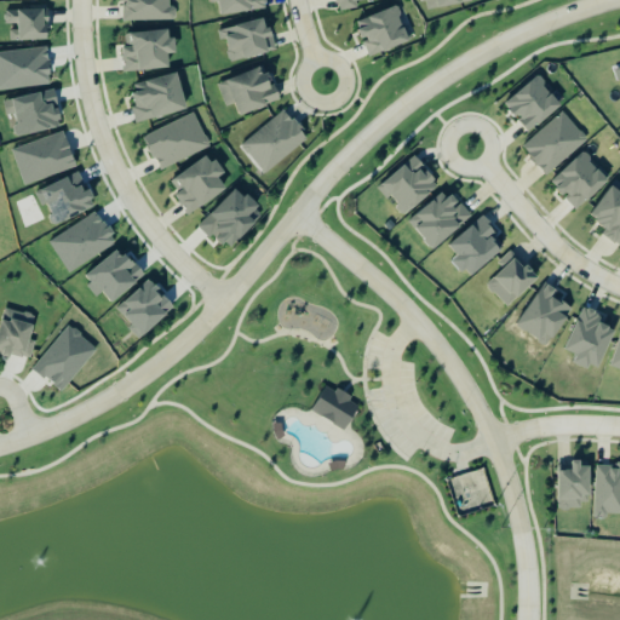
[(124,22),(177,21),(176,7),(170,7),(170,0),(120,0),(120,3),(124,3),(124,22)]
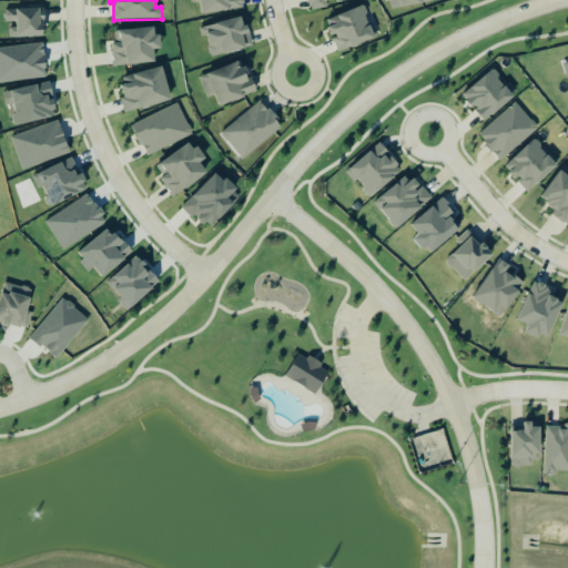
[(194,0),(195,2),(201,1),(203,13),(242,9),(240,0),(194,0)]
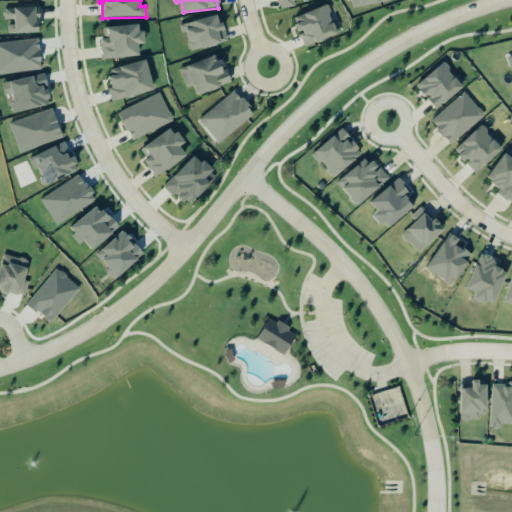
[(278,0),(280,9),(295,7),(294,1),(299,0),(278,0)]
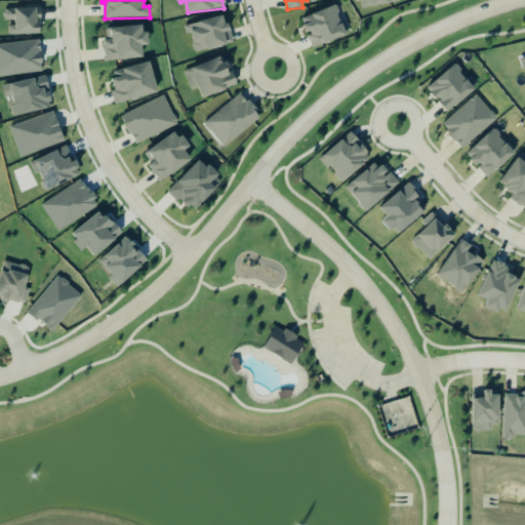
[(358,0),(360,8),(403,0),(358,0)]
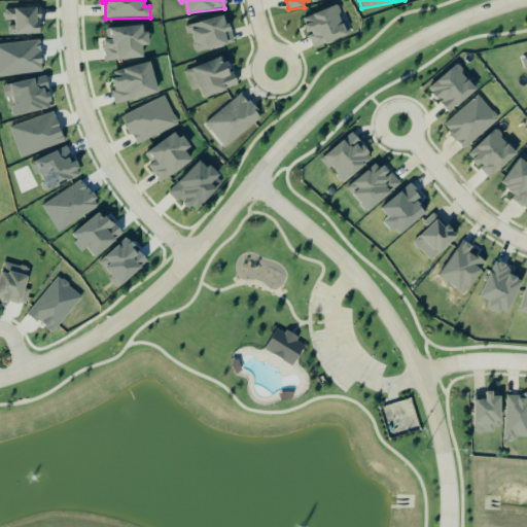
[(314,48),(349,35),(338,5),(303,19),(314,48)]
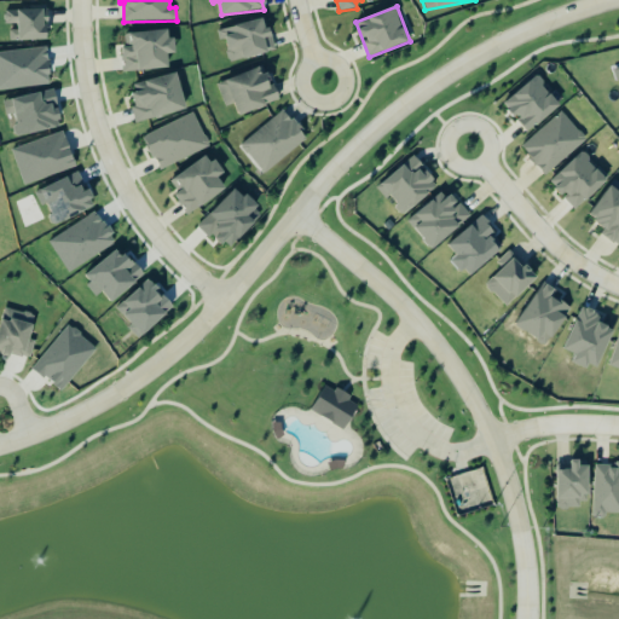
[(19,40),(48,39),(47,10),(5,11),(5,24),(19,24),(19,40)]
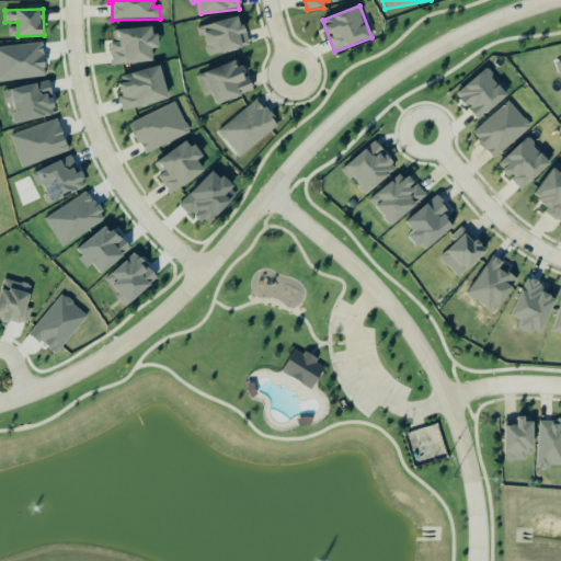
[(208,56),(243,47),(241,35),(245,34),(241,16),(196,27),(198,36),(204,35),(208,56)]
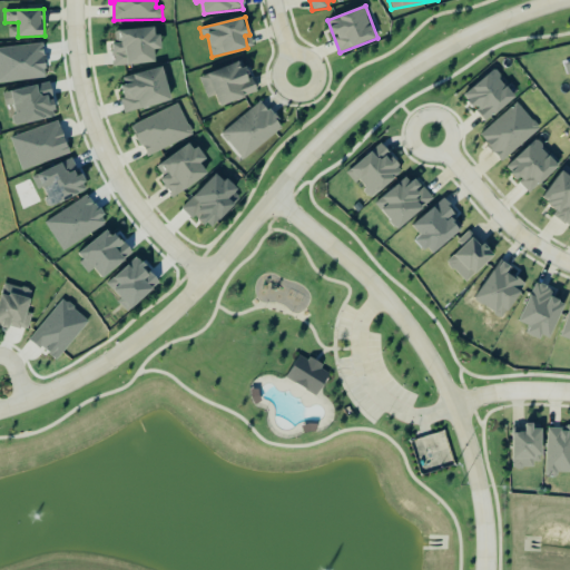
[(164,49),(161,35),(157,35),(156,27),(116,31),(117,45),(111,45),(114,67),(157,62),(156,50),(164,49)]
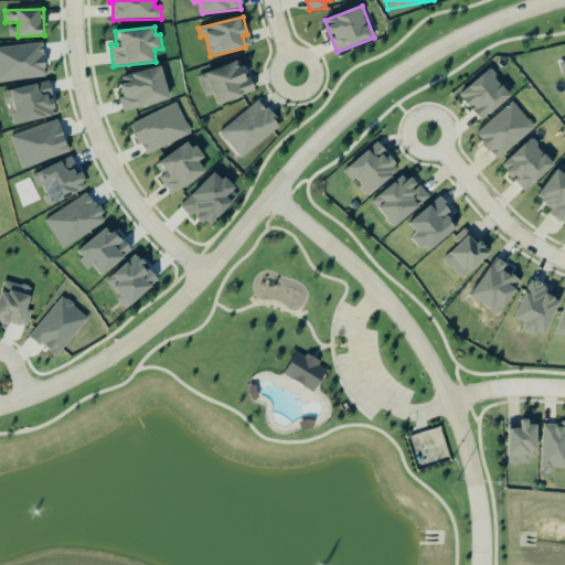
[(205,97),(215,94),(219,105),(254,93),(243,61),(198,76),(205,97)]
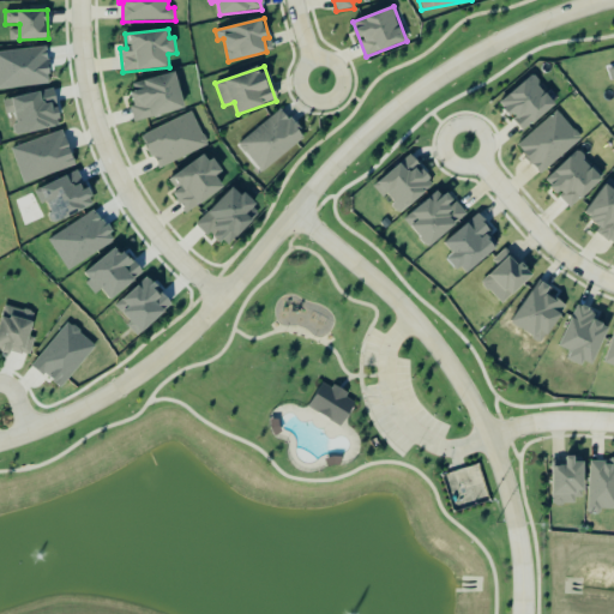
[(186,108),(176,72),(131,84),(137,104),(131,107),(136,122),(186,108)]
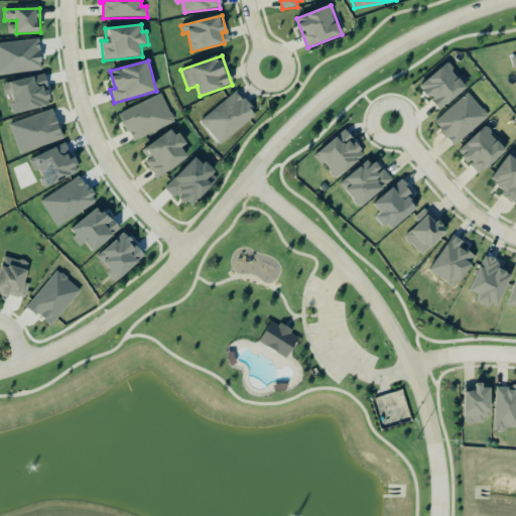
[(468,87),(446,63),(420,88),(442,111),(468,87)]
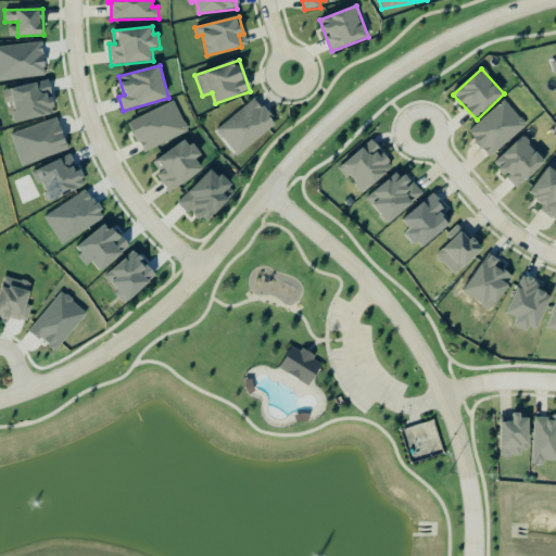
[(12,102),(15,122),(57,114),(50,80),(4,89),(7,103),(12,102)]
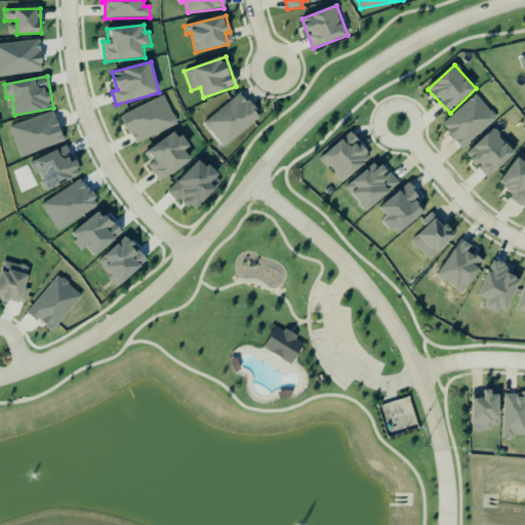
[(225,148),(261,117),(241,92),(204,123),(225,148)]
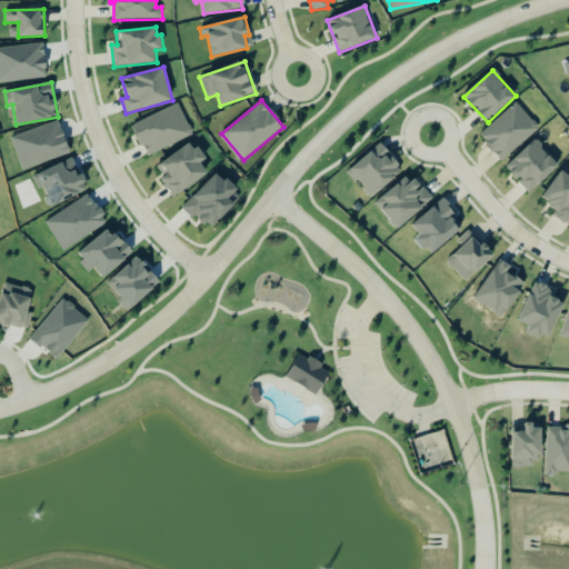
[(479,136),(501,161),(539,128),(517,102),(479,136)]
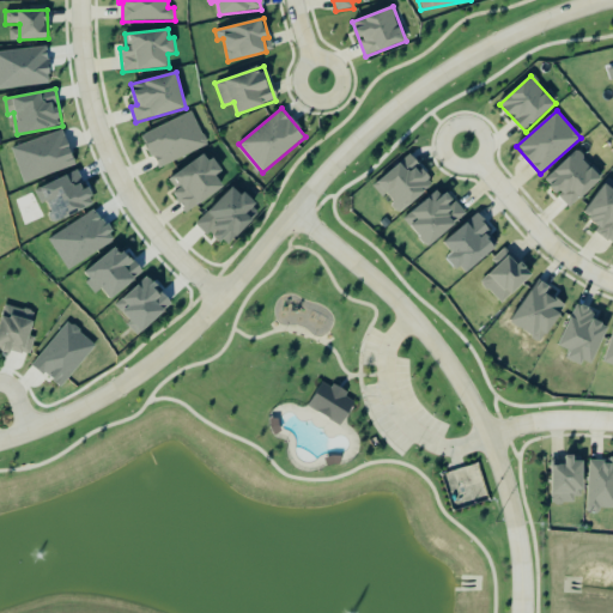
[(156,167),(207,147),(194,114),(144,133),(156,167)]
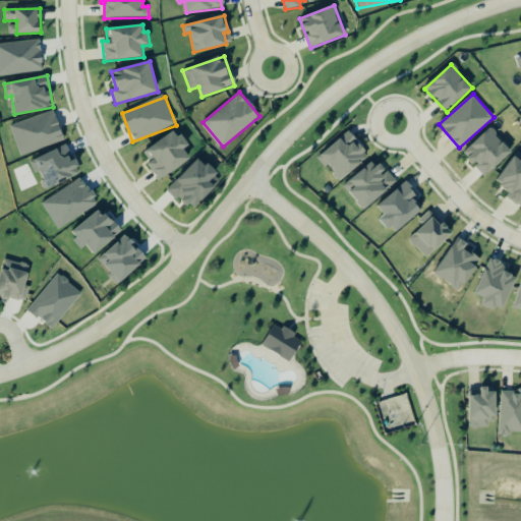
[(19,156),(64,141),(54,111),(9,125),(19,156)]
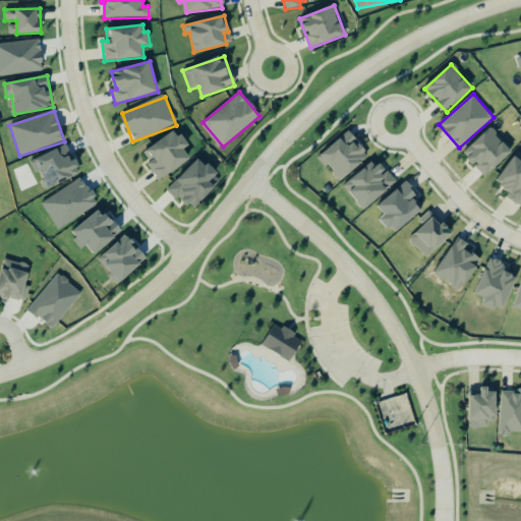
[(485,177),(513,152),(490,128),(463,154),(485,177)]
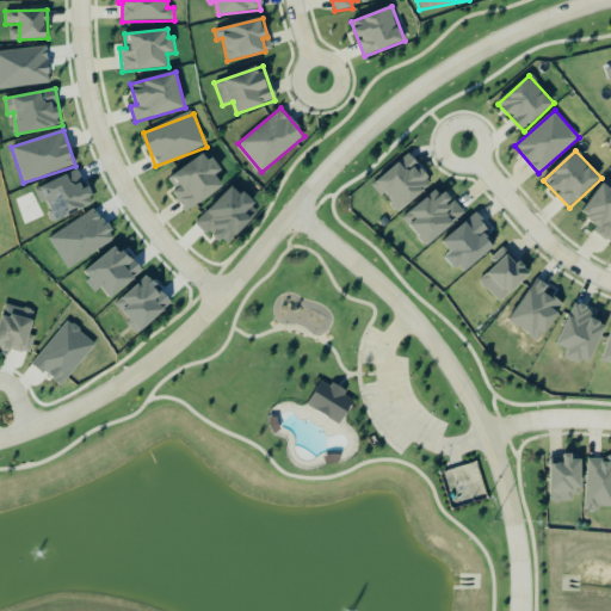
[(166,179),(186,211),(224,187),(216,176),(221,172),(208,152),(166,179)]
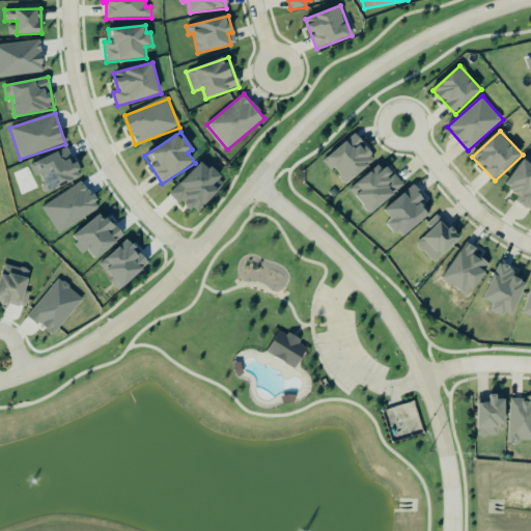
[(343,185),(376,161),(358,135),(325,158),(343,185)]
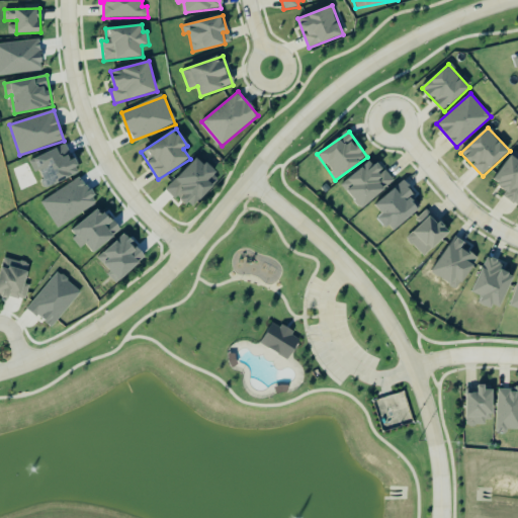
[(517,205),(517,160),(512,156),(494,181),(508,190),(504,195),(517,205)]
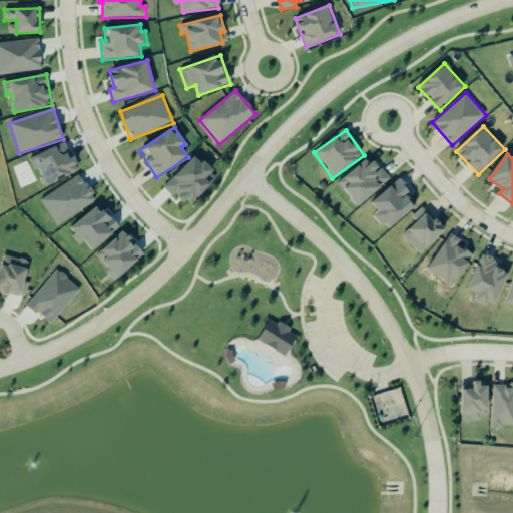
[(166,184),(187,207),(219,177),(198,155),(166,184)]
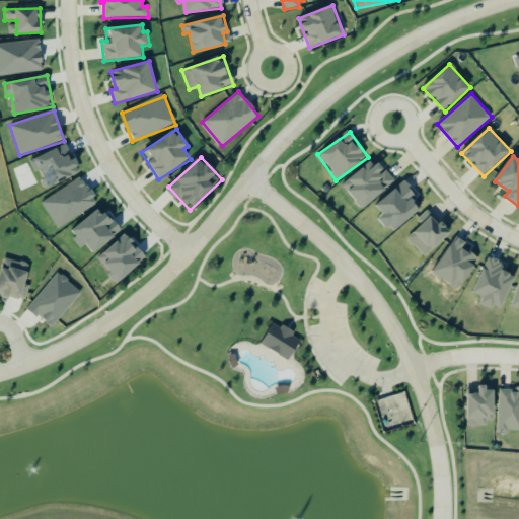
[(362,209),(394,184),(375,159),(343,183),(362,209)]
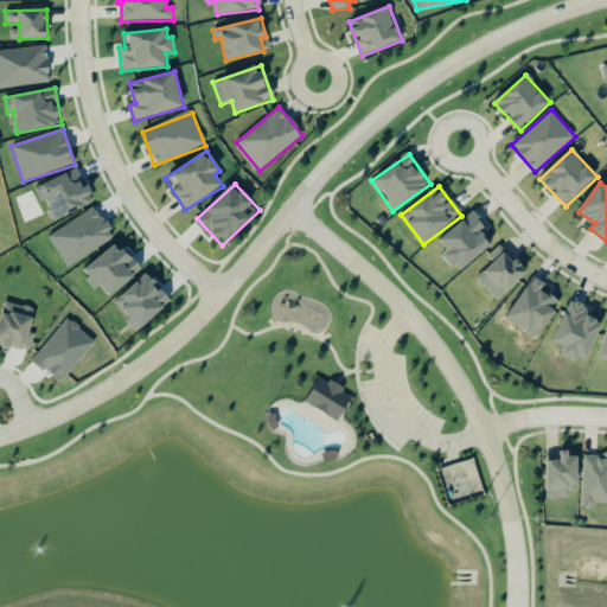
[(440,241),(449,250),(443,255),(461,273),(492,244),(481,232),(487,227),(473,211),(440,241)]
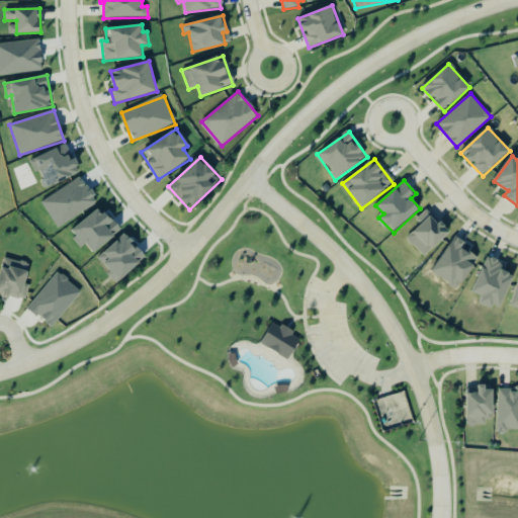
[(424,257),(450,234),(428,208),(416,220),(421,226),(407,239),(424,257)]
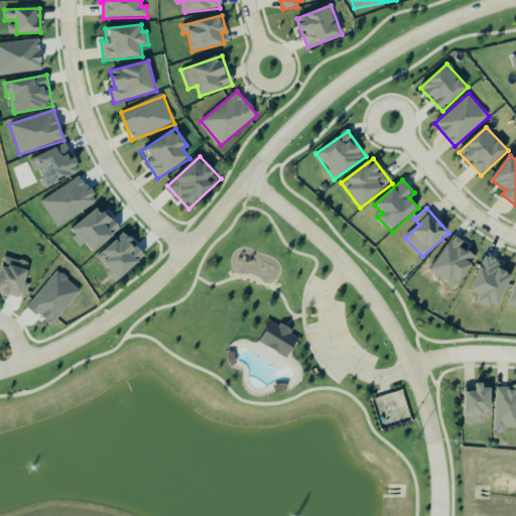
[(116,282),(146,255),(125,232),(98,257),(111,271),(108,274),(116,282)]
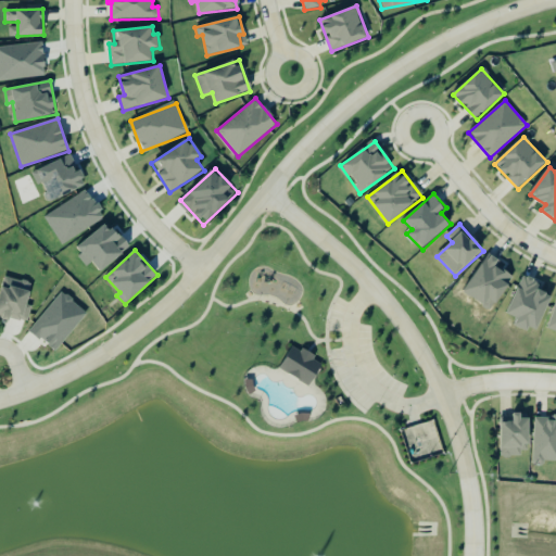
[(501,262),(489,254),(464,293),(492,312),(515,277),(497,266),(501,262)]
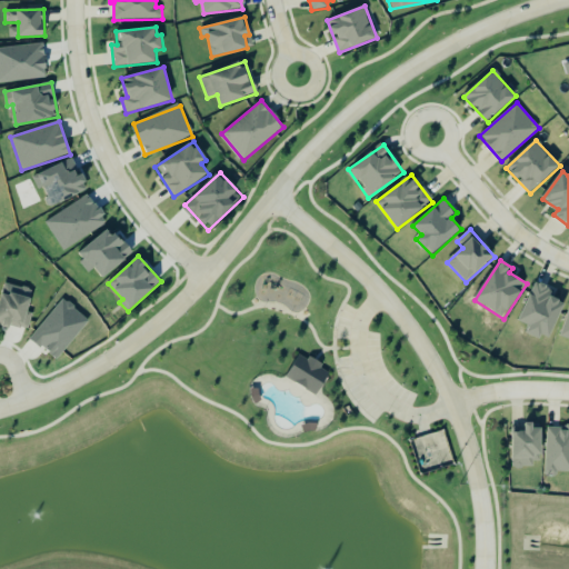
[(566,302),(553,298),(557,290),(536,281),(520,322),(530,326),(528,332),(550,341),(566,302)]
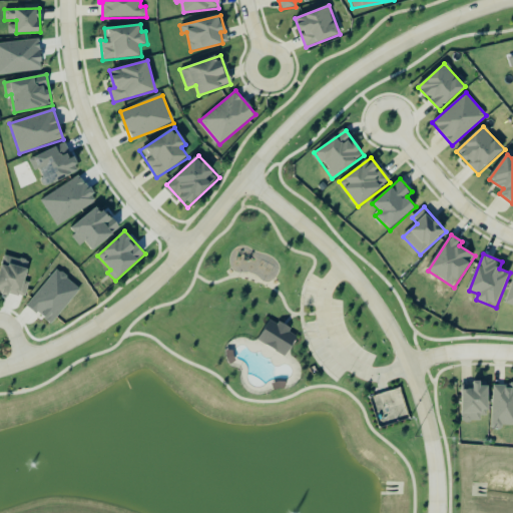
[(0,276),(0,292),(25,299),(30,283),(25,281),(30,262),(5,255),(0,276)]
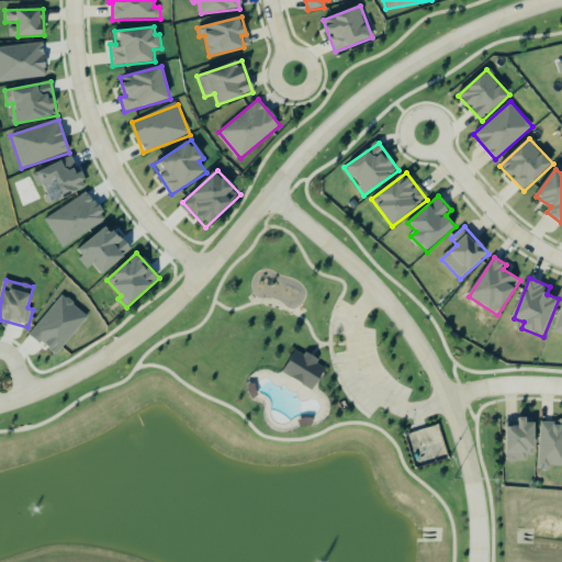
[(305,352),(318,360),(316,363),(325,369),(311,391),(281,372),(295,350),(303,356),(305,352)]
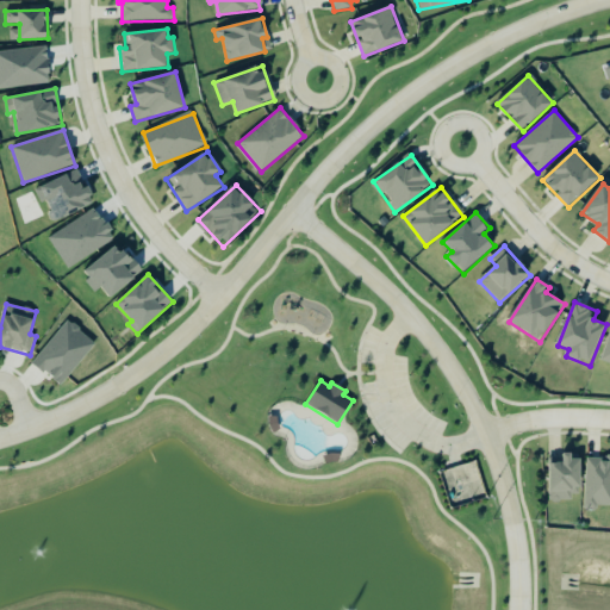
[(582,460),(572,459),(572,454),(562,454),(562,460),(549,460),(549,499),(580,499),(582,460)]
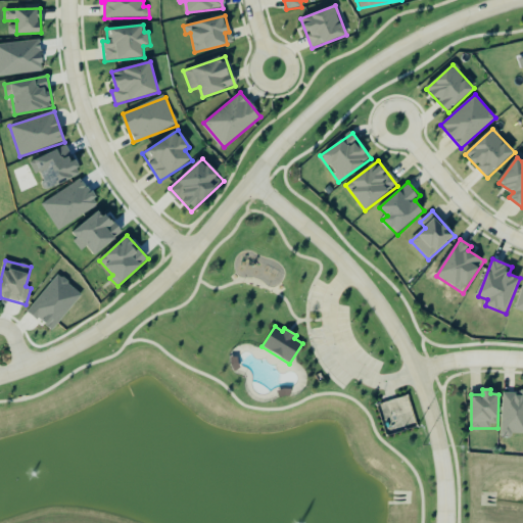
[(522,392),(503,392),(501,434),(522,434),(522,392)]
